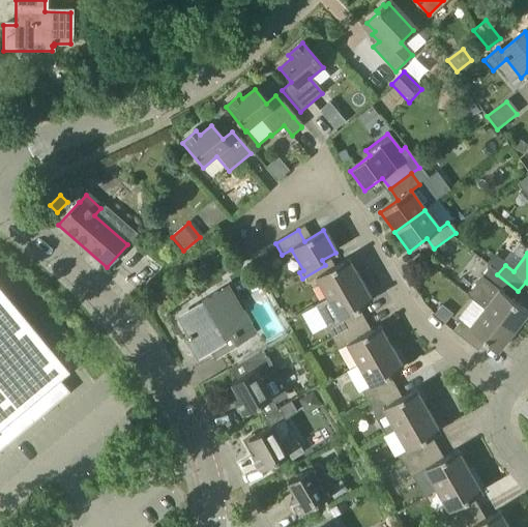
[(187,259),(177,266),(183,274),(194,267),(187,259)]
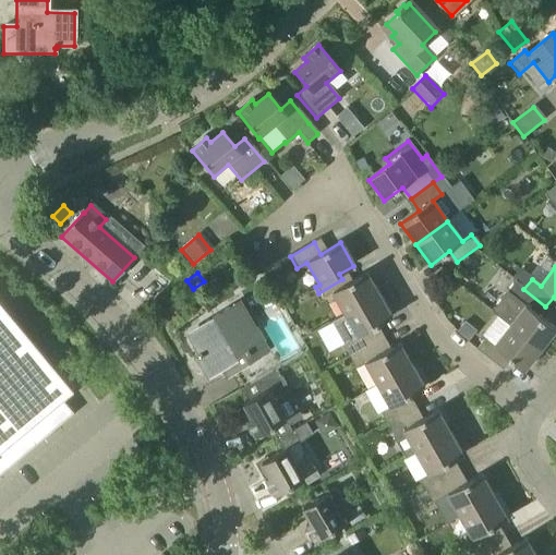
[(345,315),(378,296),(365,274),(346,285),(342,279),(318,293),(322,299),(331,293),(345,315)]
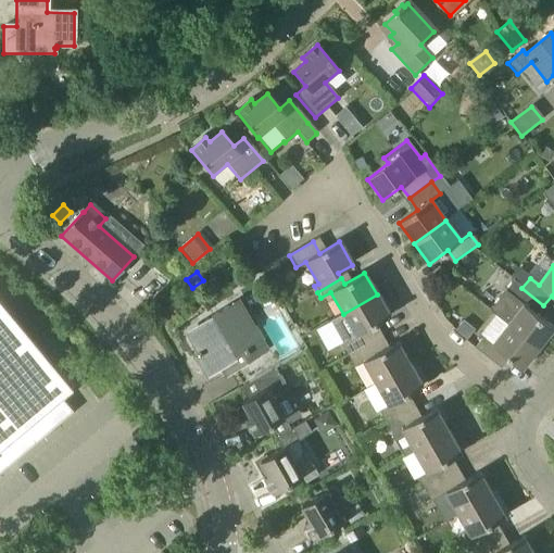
[(512,280),(488,311),(494,316),(506,326),(538,350),(553,329),(540,319),(536,316),(543,306),(543,305),(521,288),(512,280)]
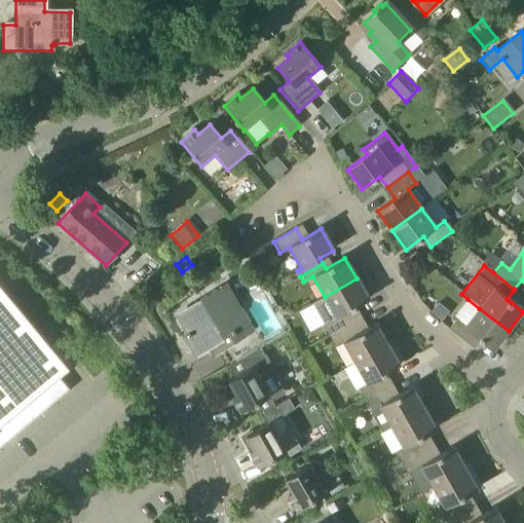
[(328,337),(350,324),(356,321),(349,310),(369,300),(357,278),(325,297),(336,318),(322,326),(328,337)]
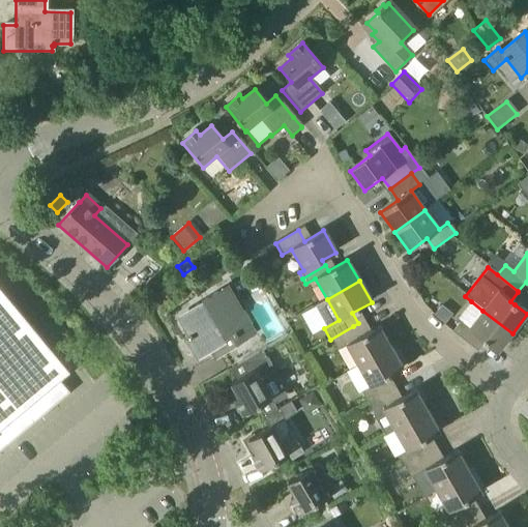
[(0,450),(69,393),(55,377),(63,369),(66,373),(69,370),(0,286),(0,450)]
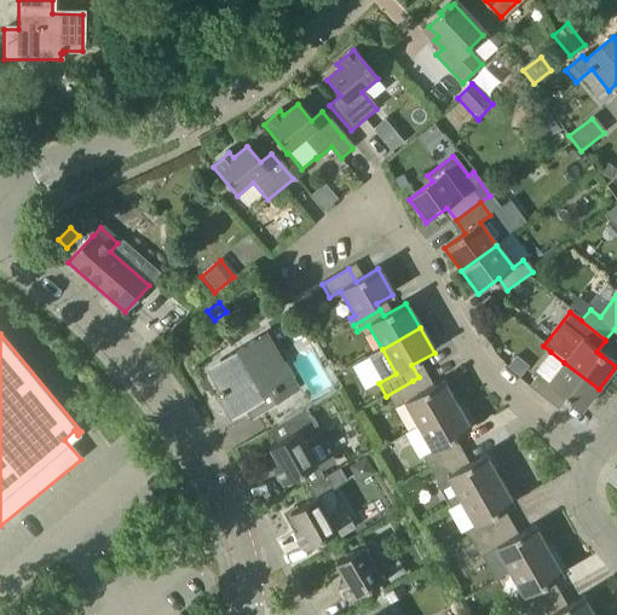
[(265,433),(282,424),(297,416),(286,398),(298,390),(265,336),(228,358),(230,363),(211,373),(220,390),(214,393),(217,398),(218,398),(230,418),(246,408),(252,418),(254,416),(265,433)]
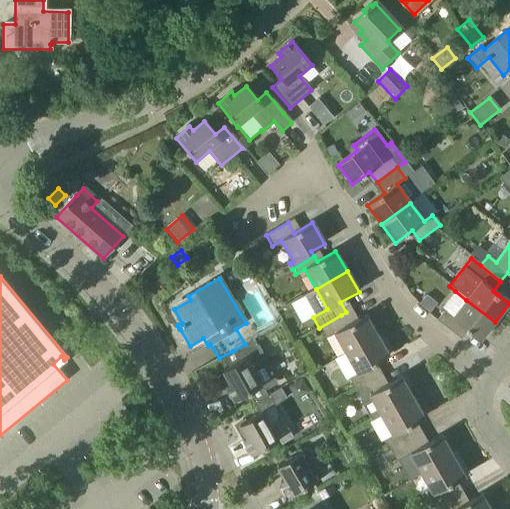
[(480,340),(495,322),(466,300),(452,318),(444,311),(436,321),(456,337),(463,327),(480,340)]
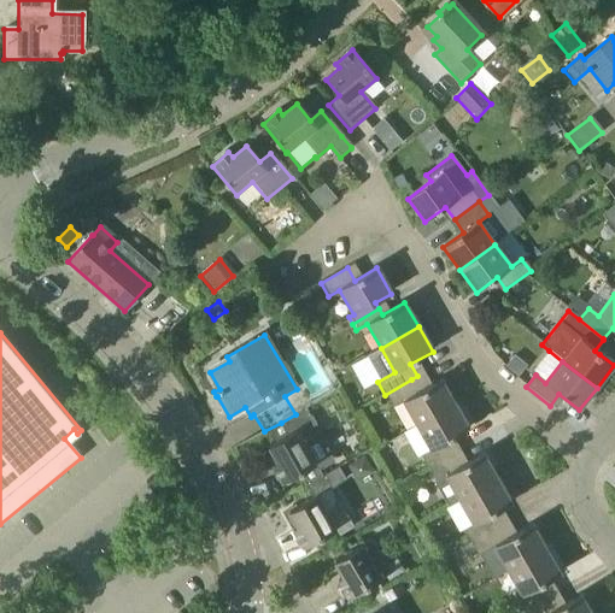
[(416,426),(455,405),(440,381),(419,393),(411,379),(385,395),(392,408),(403,402),(416,426)]
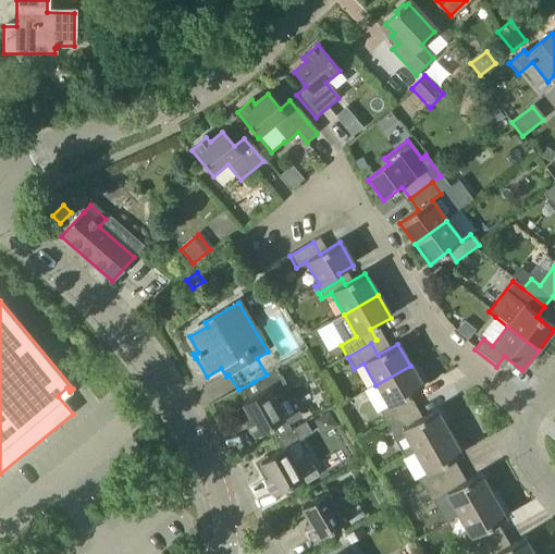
[(386,426),(410,411),(403,399),(423,389),(410,366),(375,385),(389,407),(379,413),(386,426)]
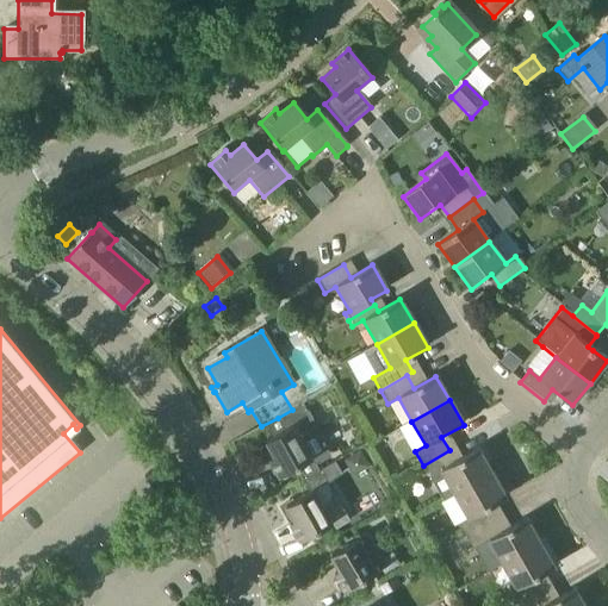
[(303,480),(320,472),(315,464),(329,457),(316,433),(311,436),(304,422),(310,418),(302,405),(292,410),(278,418),(285,430),(266,441),(274,456),(270,458),(279,478),(296,468),(303,480)]
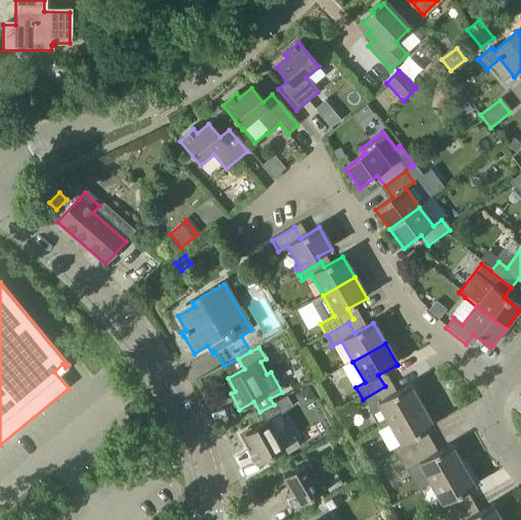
[(409,385),(395,393),(390,396),(385,386),(363,399),(368,410),(380,431),(389,426),(388,423),(420,406),(409,385)]
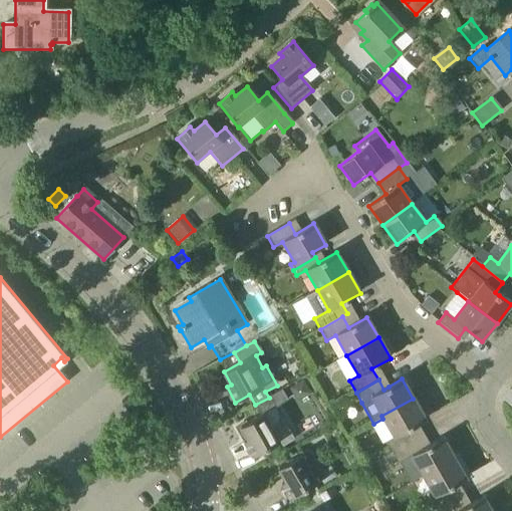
[(273,409),(278,406),(287,401),(281,391),(272,396),(269,398),(255,405),(260,415),(240,426),(248,439),(243,441),(252,457),(279,441),(271,427),(281,421),(273,409)]
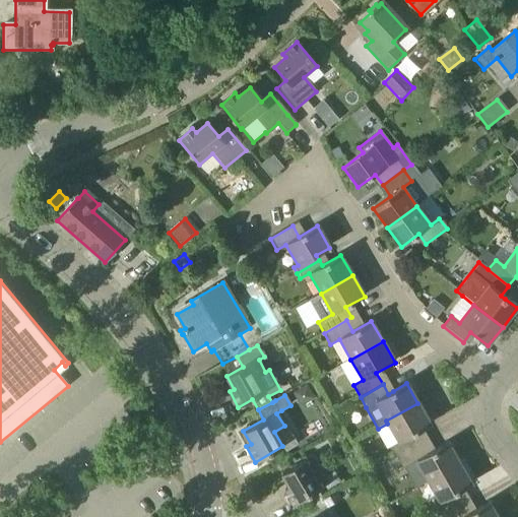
[(395,458),(417,446),(411,436),(431,425),(417,403),(386,421),(387,424),(398,443),(389,448),(395,458)]
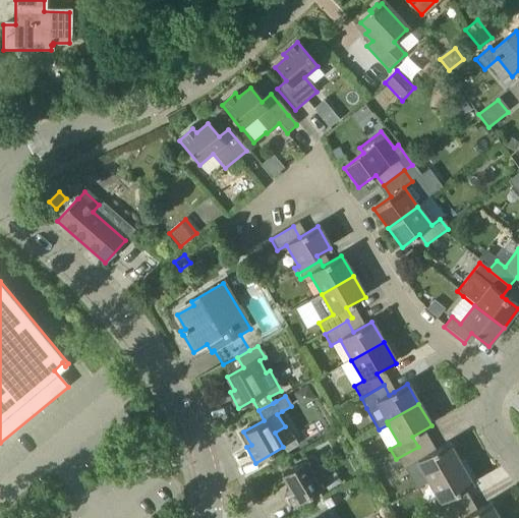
[(428,483),(460,465),(449,444),(430,455),(423,444),(418,447),(396,459),(402,471),(417,462),(428,483)]
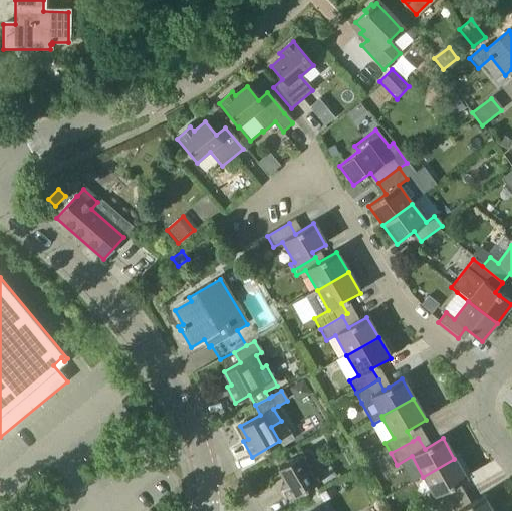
[(309,451),(279,468),(286,481),(281,483),(290,499),(317,484),(309,469),(317,465),(309,451)]
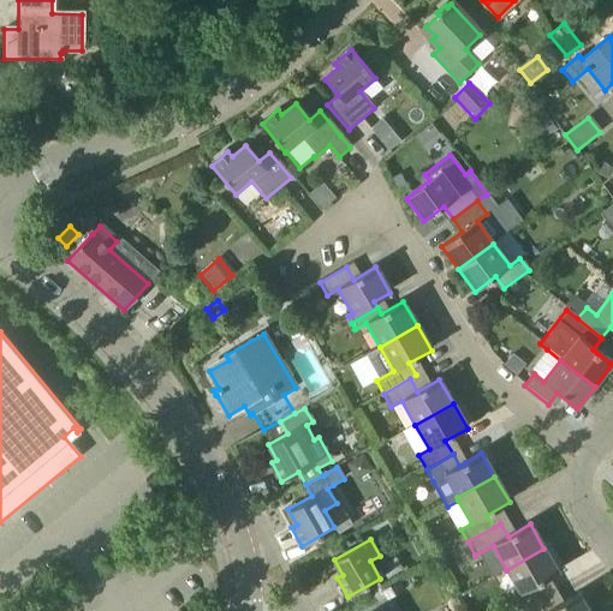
[(521,610),(543,597),(536,585),(558,573),(543,549),(506,570),(519,594),(510,600),(515,610),(521,610)]
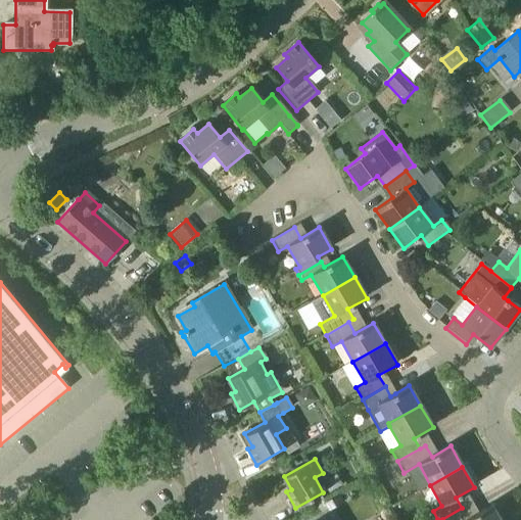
[(327,511),(342,504),(338,495),(324,503),(327,511)]
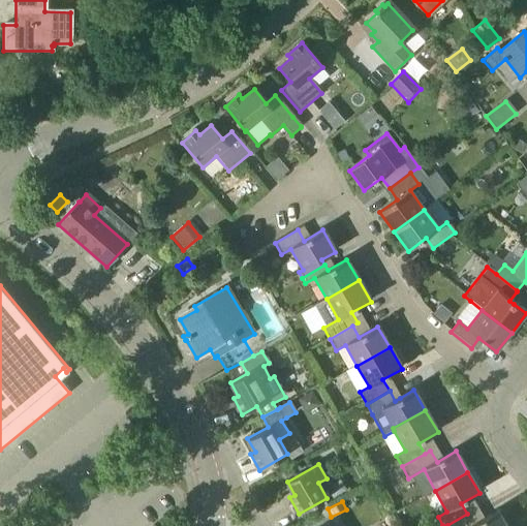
[(504,525),(497,512),(478,522),(472,511),(467,514),(447,525),(504,525)]
